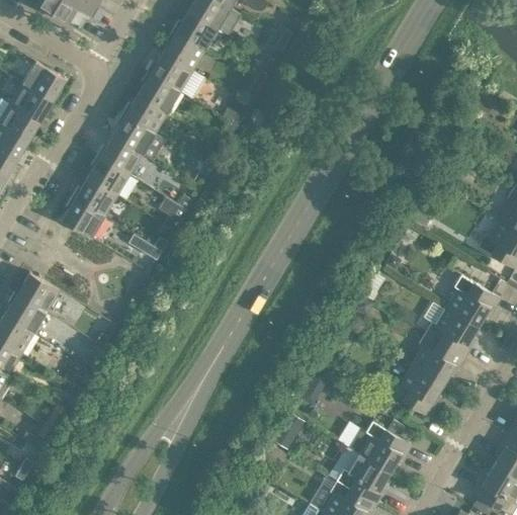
[(38,0),(35,6),(67,24),(75,9),(90,18),(96,8),(83,0),(38,0)]
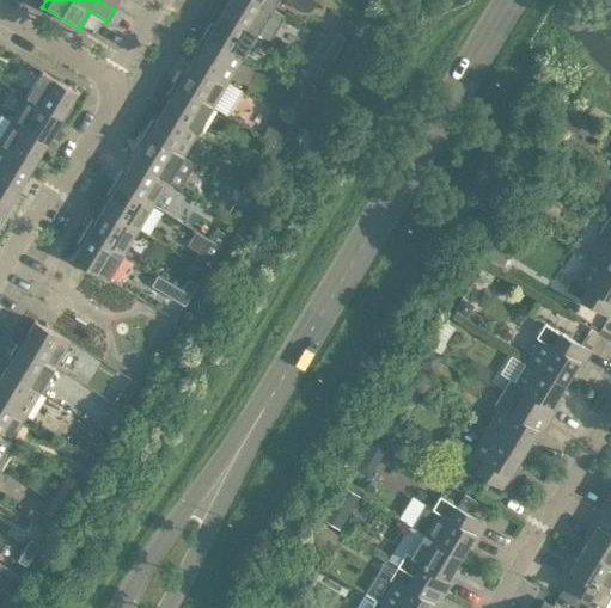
[(225,0),(228,2),(221,14),(256,36),(269,43),(283,19),(272,11),(252,0),(225,0)]
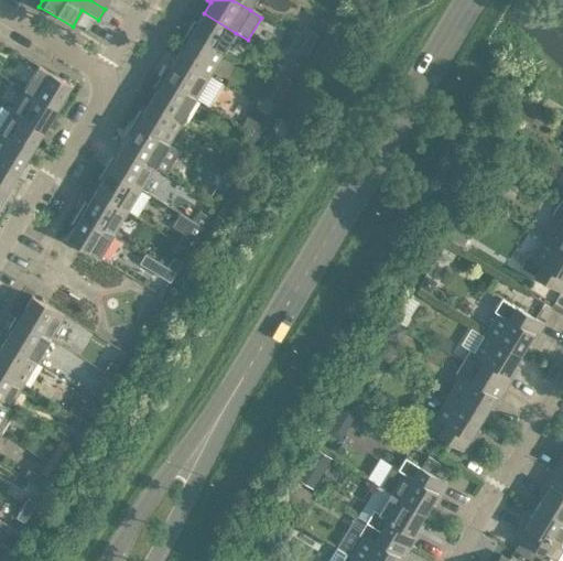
[(283,13),(287,13),(292,3),(285,0),(233,0),(250,10),(256,0),(263,0),(264,1),(266,3),(267,7),(270,9),(272,11),(275,12),(279,13),(283,13)]
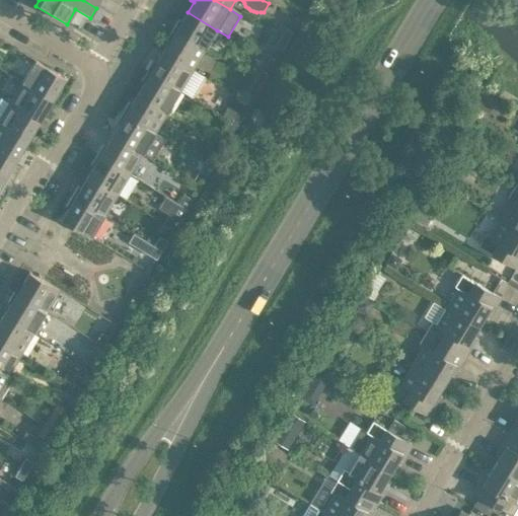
[(181,22),(178,21),(172,31),(205,51),(217,30),(188,12),(181,22)]
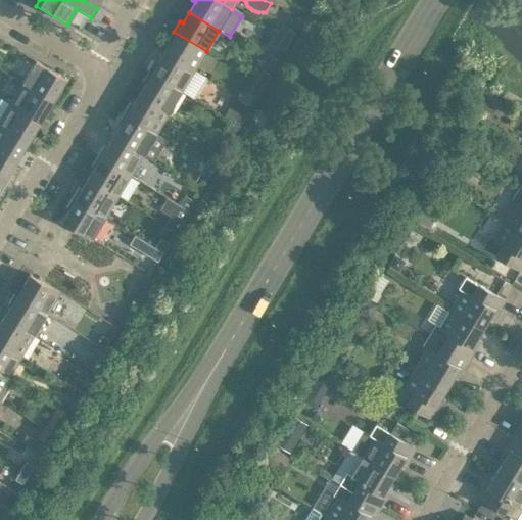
[(295,36),(287,31),(282,40),(289,45),(295,36)]
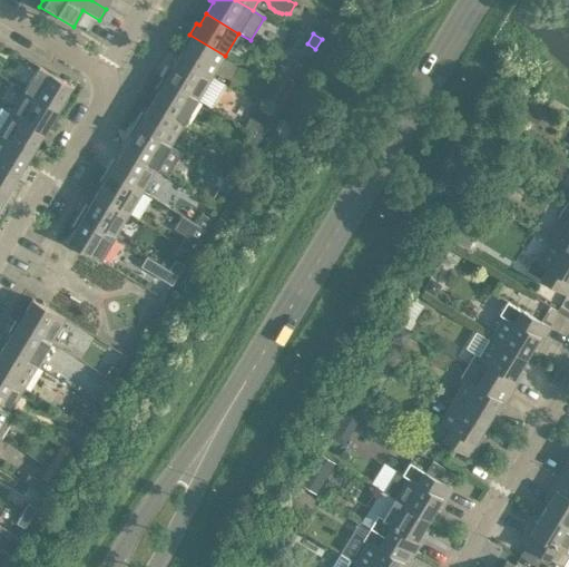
[(183,46),(185,48),(178,59),(212,79),(225,56),(189,35),(183,46)]
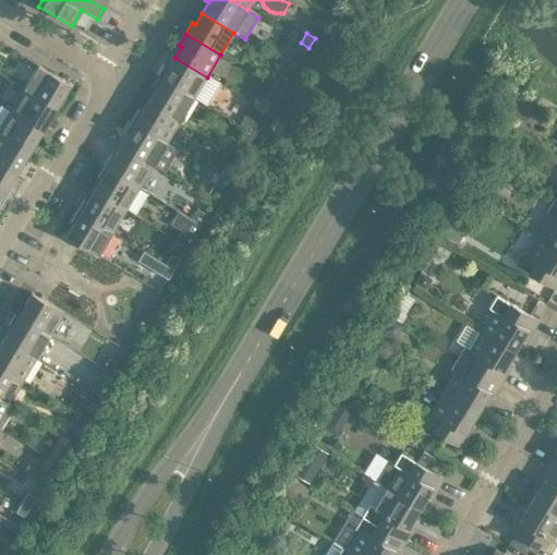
[(294,52),(303,57),(309,48),(301,43),(294,52)]
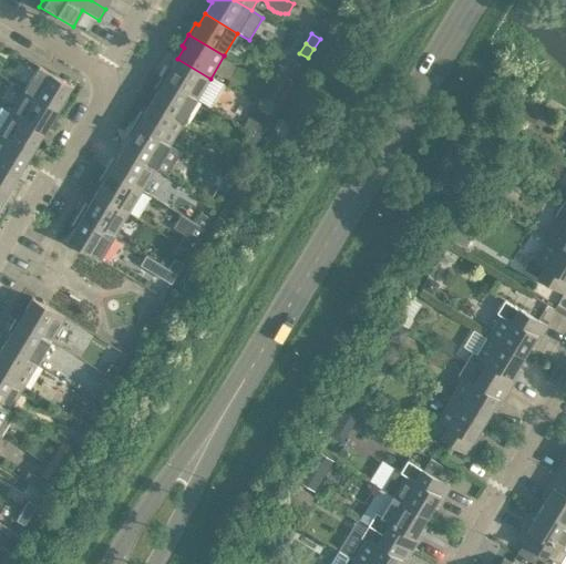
[(211,79),(177,59),(171,71),(167,69),(161,80),(196,101),(209,110),(224,86),(211,79)]
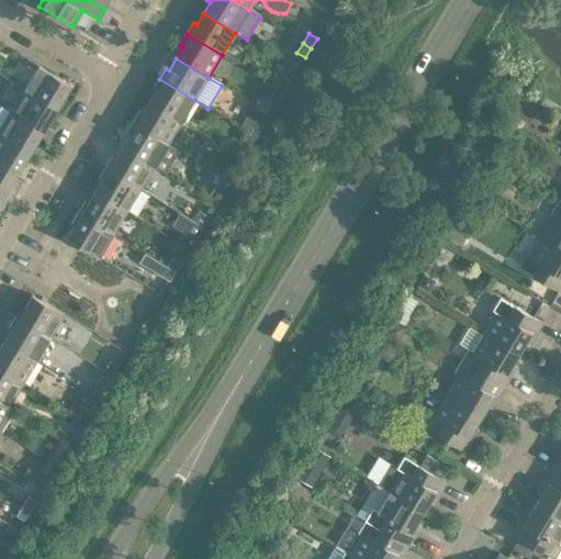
[(65,101),(63,100),(70,87),(37,67),(23,91),(58,112),(65,101)]
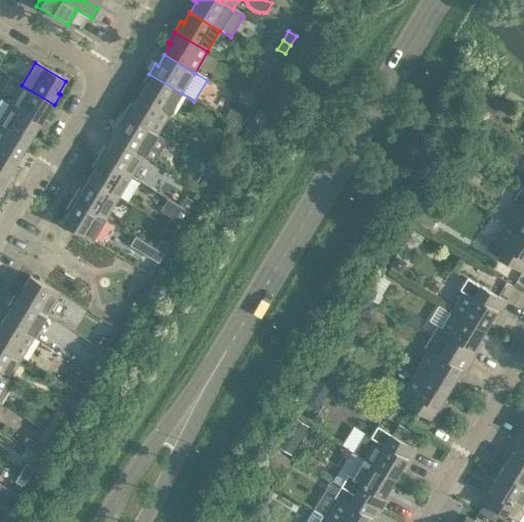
[(271,78),(263,73),(257,82),(266,87),(271,78)]
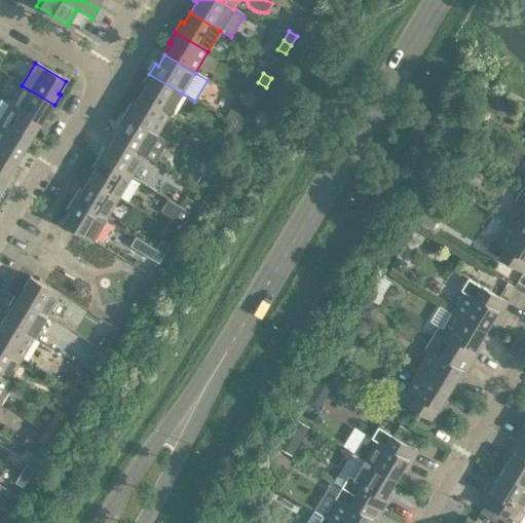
[(143,84),(146,86),(139,97),(170,115),(182,94),(149,74),(143,84)]
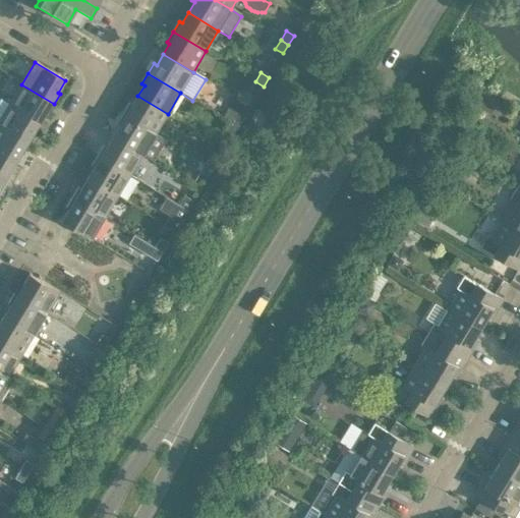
[(249,91),(257,95),(264,87),(255,81),(249,91)]
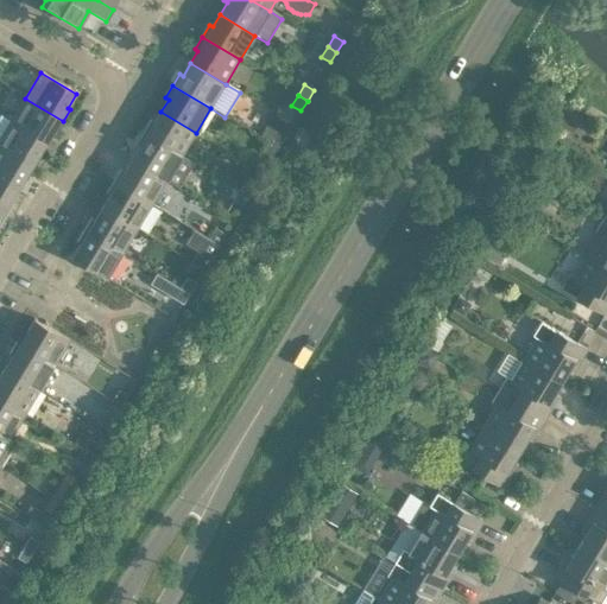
[(54,132),(56,133),(63,121),(25,99),(11,122),(45,144),(54,132)]
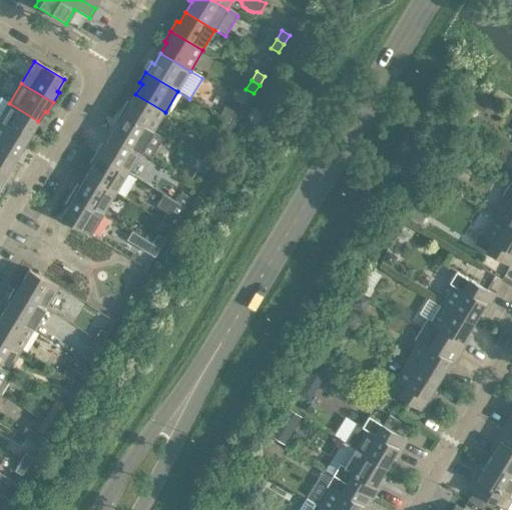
[(129,105),(126,103),(120,113),(152,133),(165,112),(135,94),(129,105)]
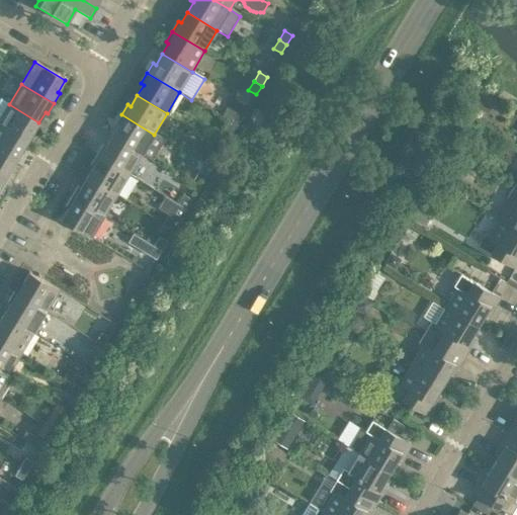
[(35,135),(32,134),(38,122),(9,104),(0,118),(0,127),(29,145),(35,135)]
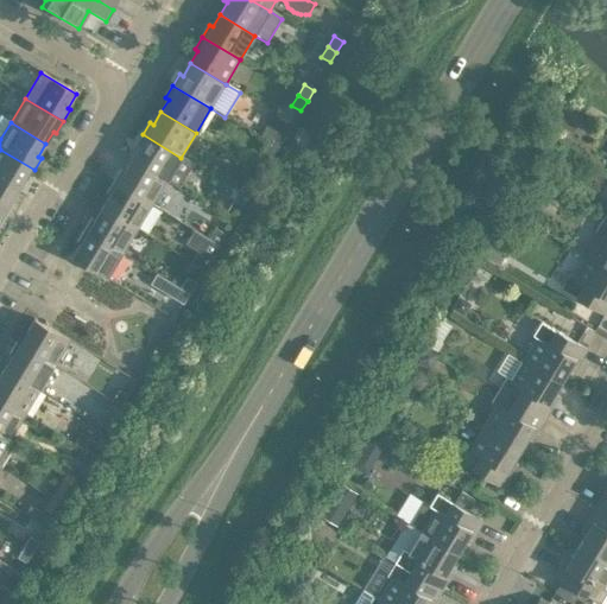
[(266,127),(259,138),(269,144),(278,150),(284,139),(266,127)]
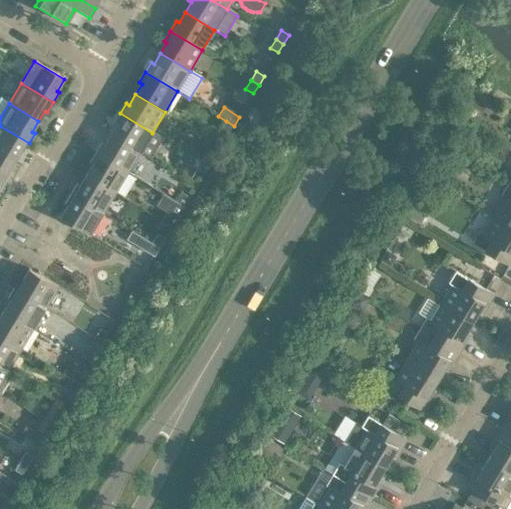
[(114,124),(117,125),(110,136),(140,153),(150,159),(162,139),(152,133),(120,113),(114,124)]
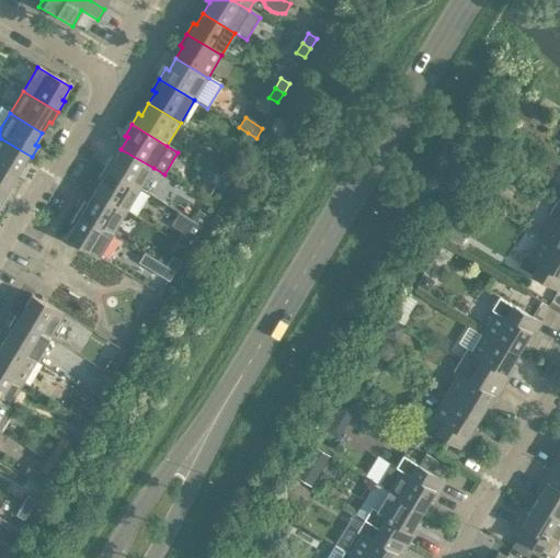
[(248,133),(242,143),(250,147),(256,138),(248,133)]
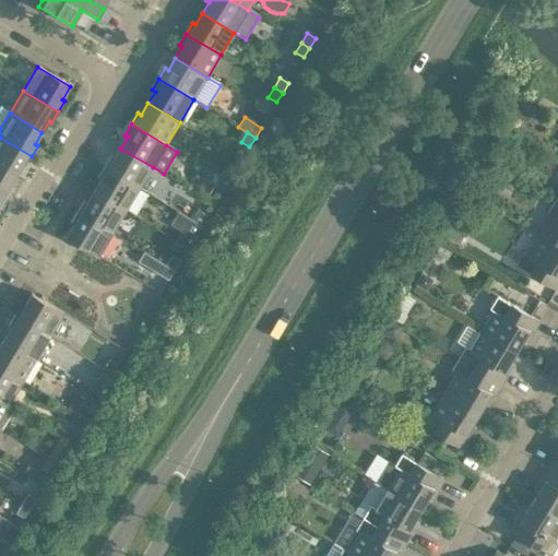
[(22,166),(24,167),(32,156),(0,138),(0,168),(15,177),(22,166)]
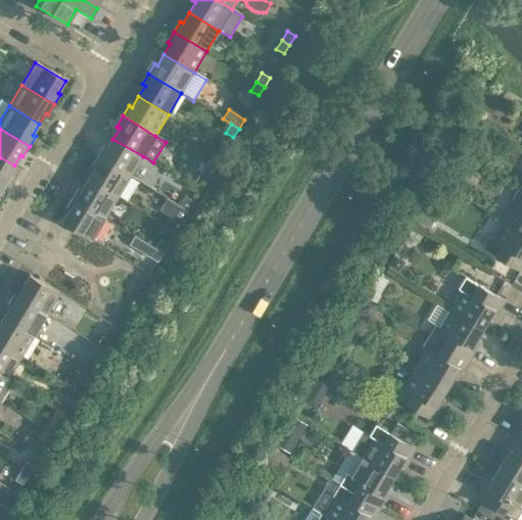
[(106,149),(103,148),(97,158),(130,178),(143,156),(112,139),(106,149)]
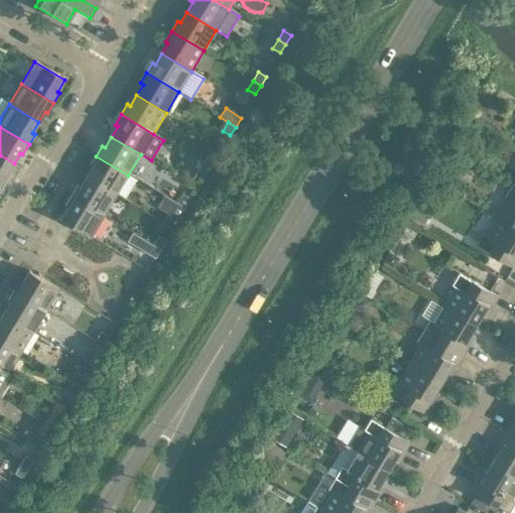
[(216,159),(208,154),(203,163),(211,168),(216,159)]
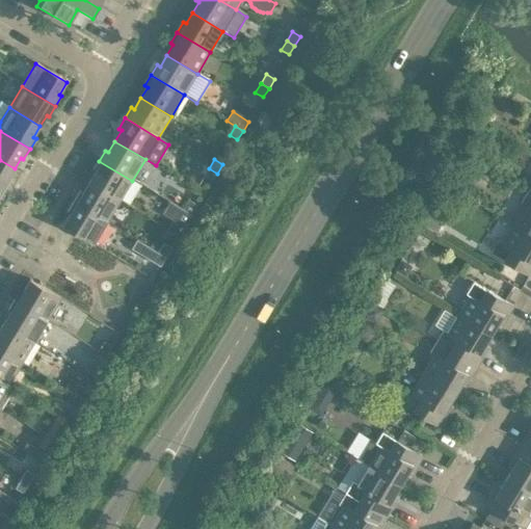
[(0,189),(4,191),(10,181),(7,180),(15,168),(0,160),(0,189)]
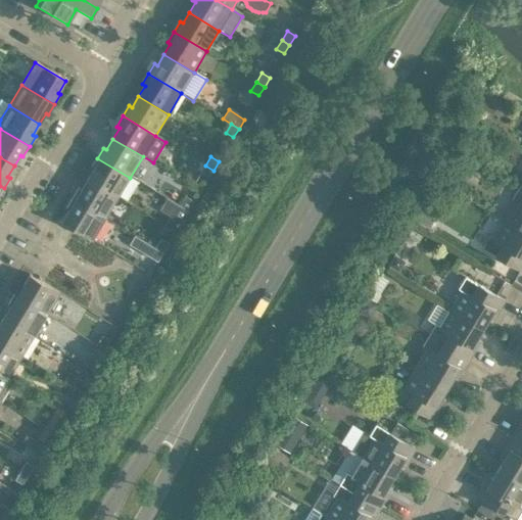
[(91,169),(94,170),(87,181),(117,198),(130,178),(97,158),(91,169)]
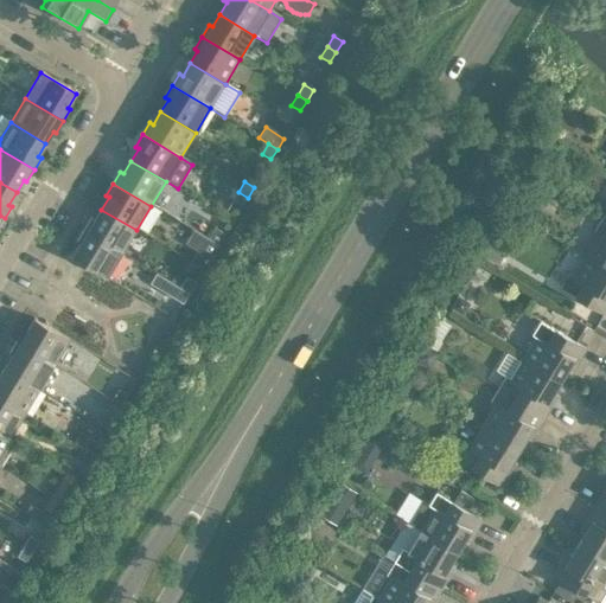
[(233,203),(241,209),(248,198),(238,192),(233,203)]
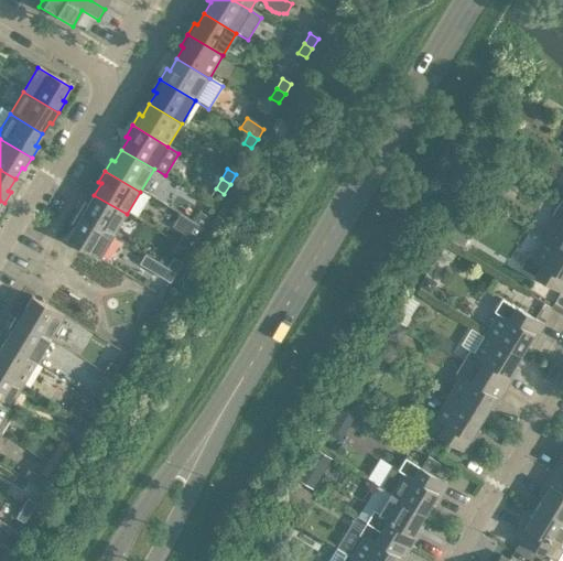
[(87,206),(84,205),(77,216),(112,237),(127,214),(94,195),(87,206)]
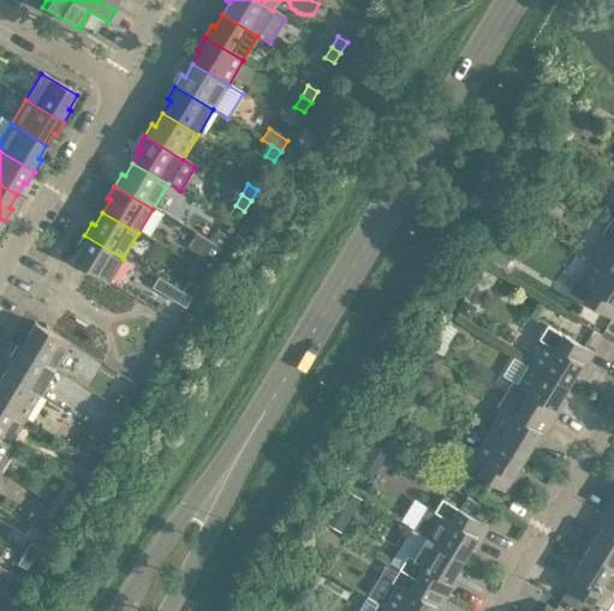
[(601,237),(607,240),(594,262),(613,273),(613,226),(609,223),(601,237)]
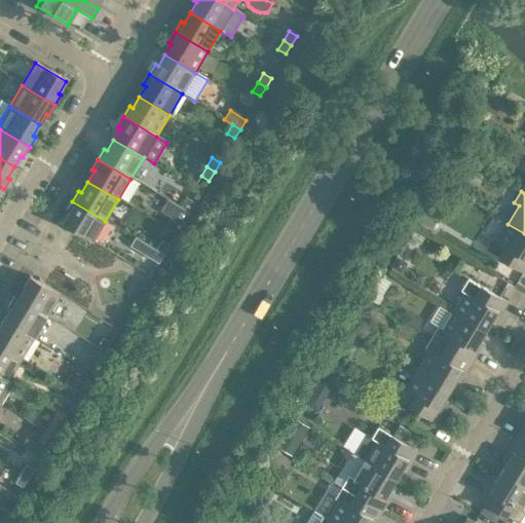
[(186,199),(181,209),(189,214),(194,204),(186,199)]
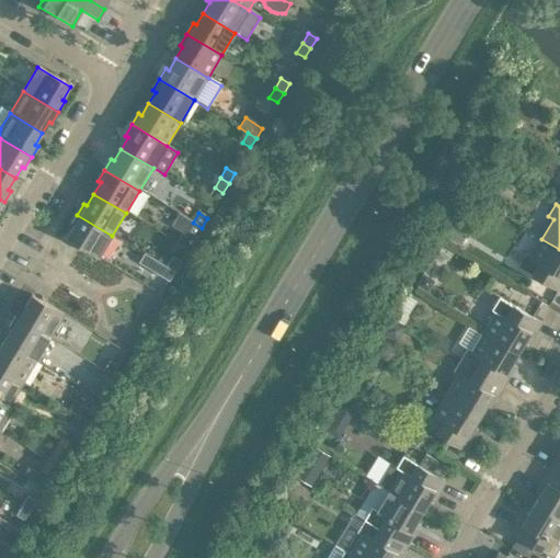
[(70,226),(73,227),(66,240),(81,249),(99,259),(112,236),(77,215),(70,226)]
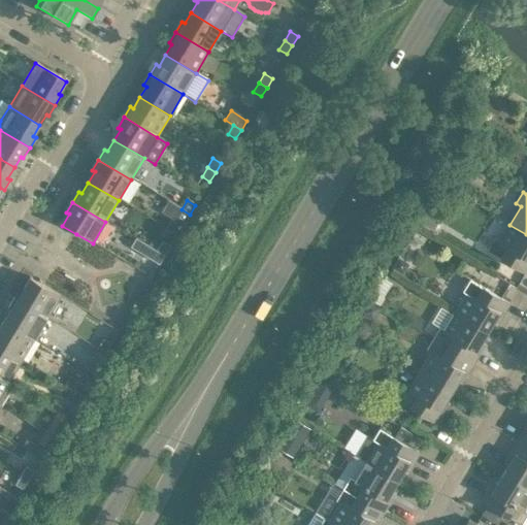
[(190,215),(182,209),(170,202),(163,215),(172,220),(167,229),(177,235),(190,215)]
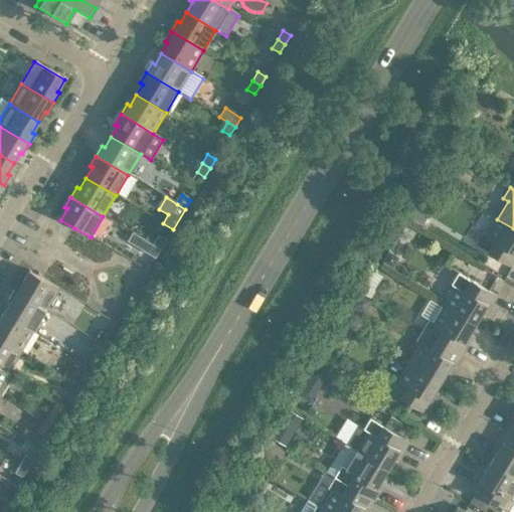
[(486,236),(482,234),(475,245),(513,269),(513,228),(497,219),(486,236)]
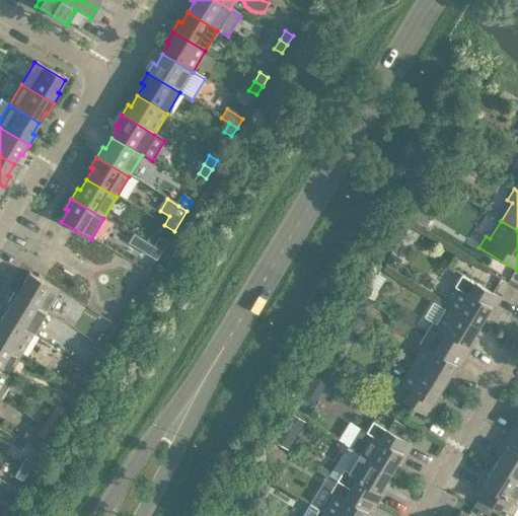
[(166,243),(159,238),(153,247),(161,252),(166,243)]
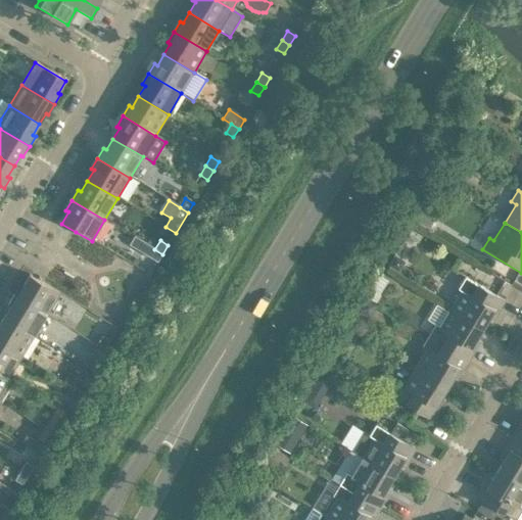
[(148,246),(143,255),(149,258),(157,264),(162,254),(154,249),(148,246)]
